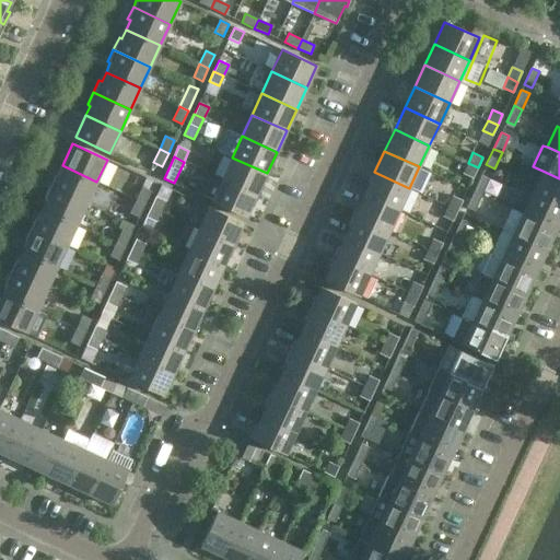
[(256,195),(267,173),(232,158),(222,178),(256,195)]
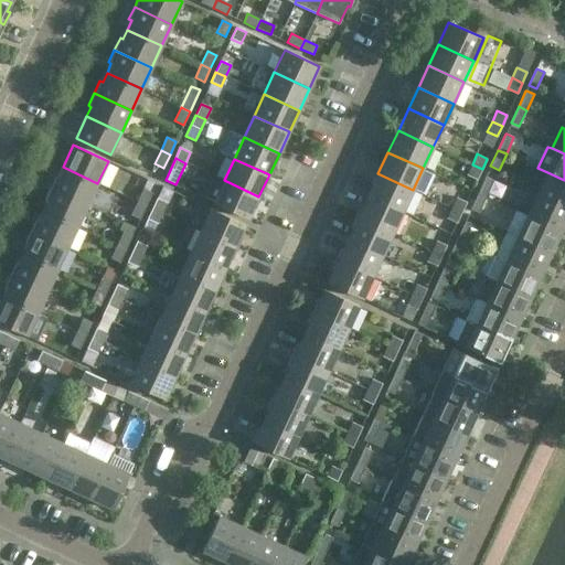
[(477,179),(482,169),(472,164),(467,174),(477,179)]
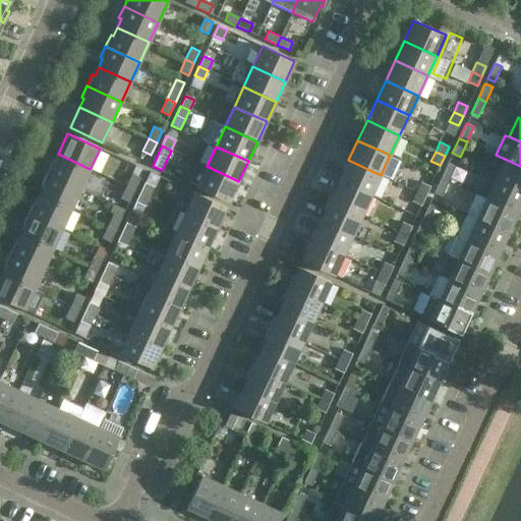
[(80,189),(90,169),(58,154),(54,163),(51,162),(46,173),(80,189)]
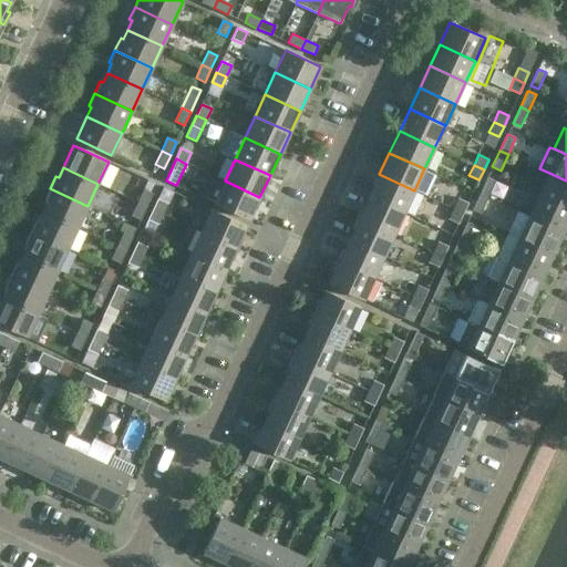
[(566,207),(566,181),(549,173),(539,195),(566,207)]
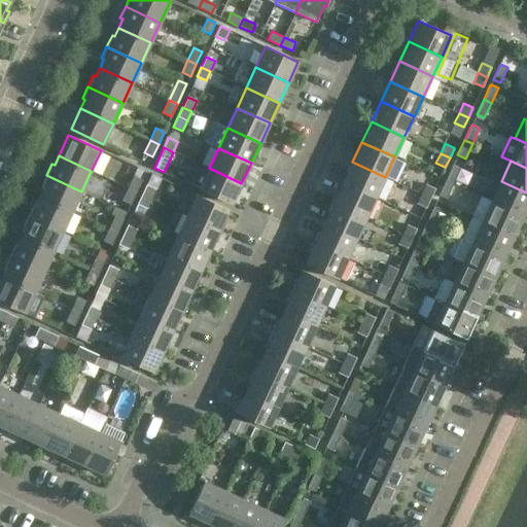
[(376,198),(385,177),(352,162),(343,182),(376,198)]
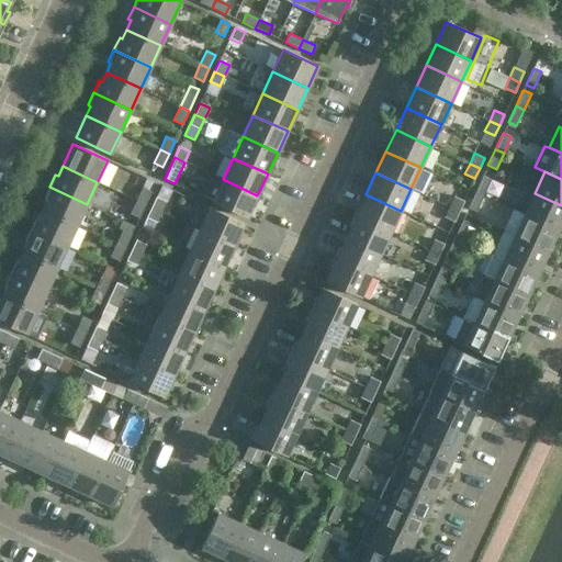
[(491,179),(484,176),(483,176),(475,192),(483,195),(491,179)]
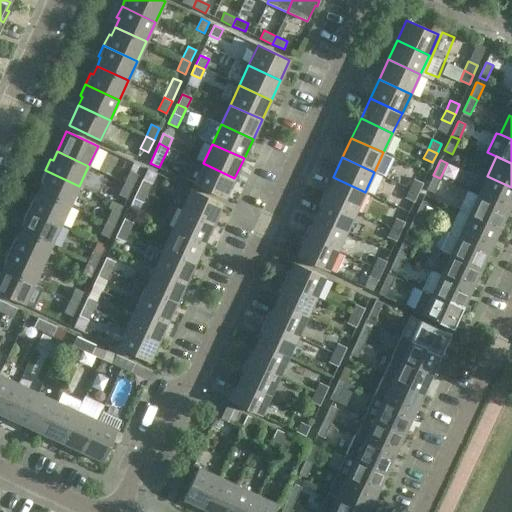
[(225,198),(234,178),(203,163),(193,183),(225,198)]
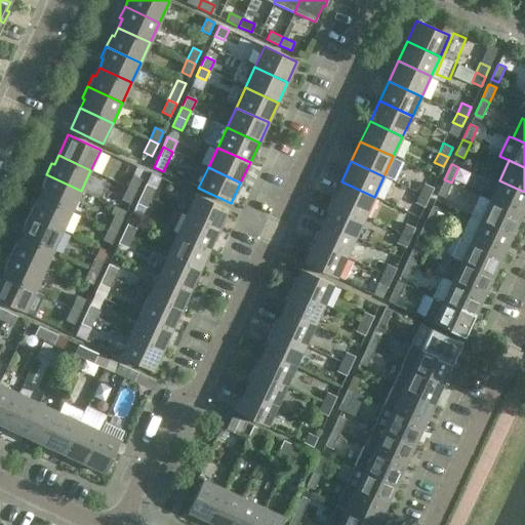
[(72,210),(81,191),(46,174),(41,186),(43,187),(39,196),(72,210)]
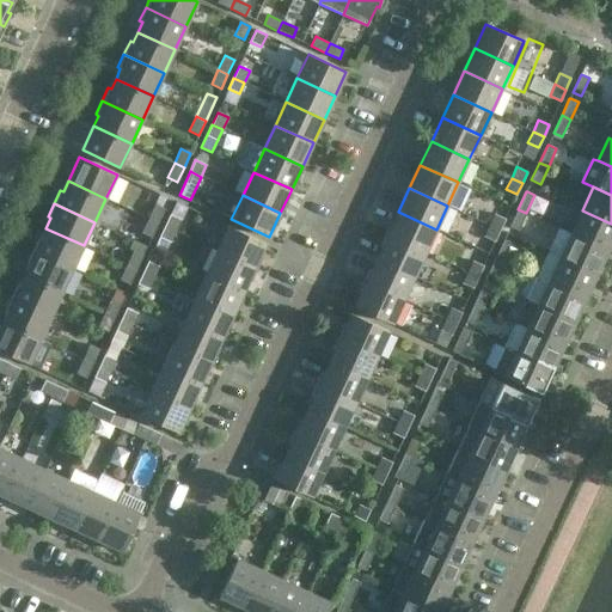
[(155,204),(148,218),(158,222),(165,209),(155,204)]
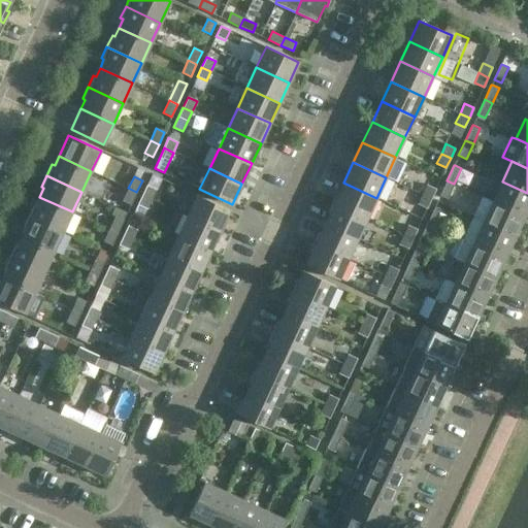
[(448,199),(454,184),(447,180),(439,195),(448,199)]
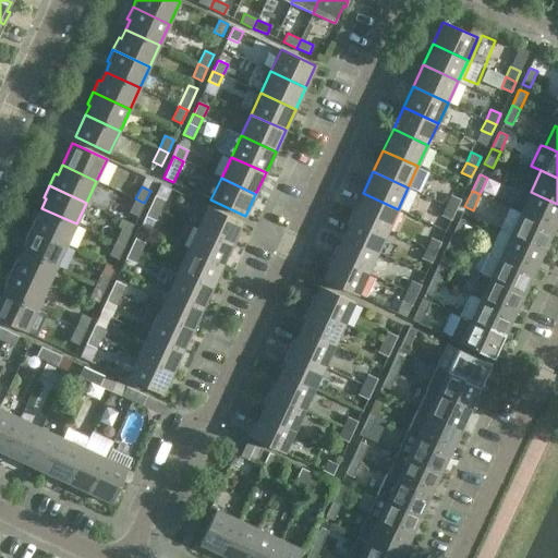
[(554,228),(557,218),(557,204),(531,192),(521,214),(554,228)]
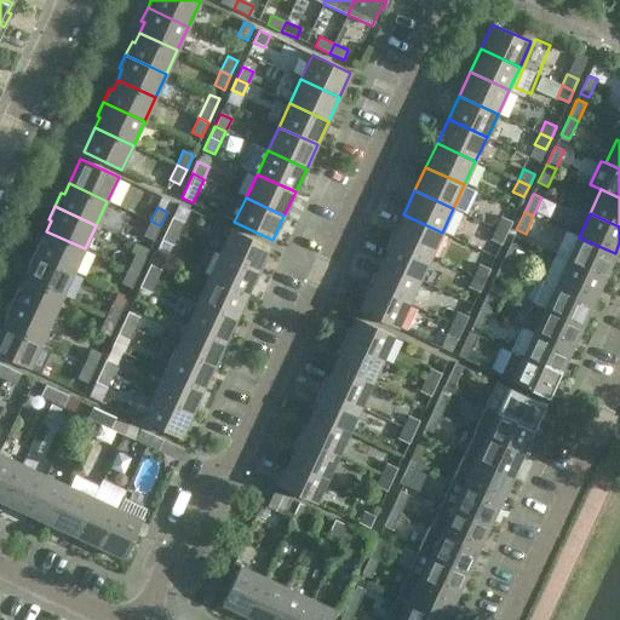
[(431,256),(442,233),(403,214),(392,237),(431,256)]
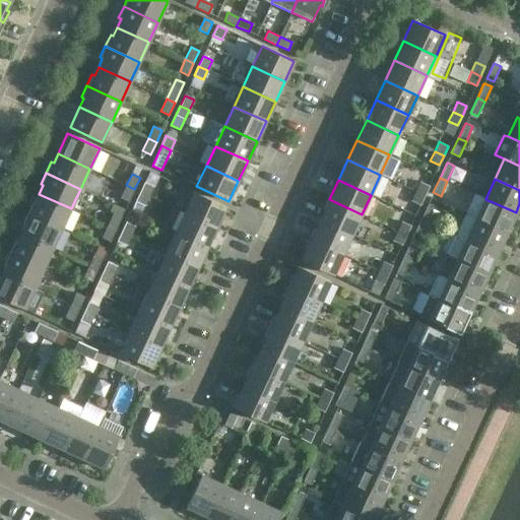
[(144,182),(140,192),(149,196),(153,186),(144,182)]
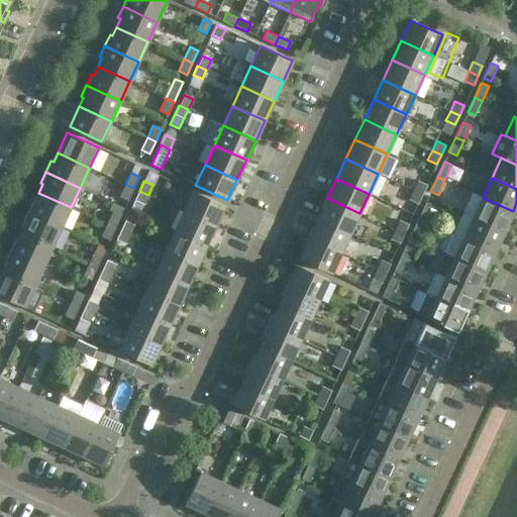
[(418,181),(413,190),(422,194),(427,185),(418,181)]
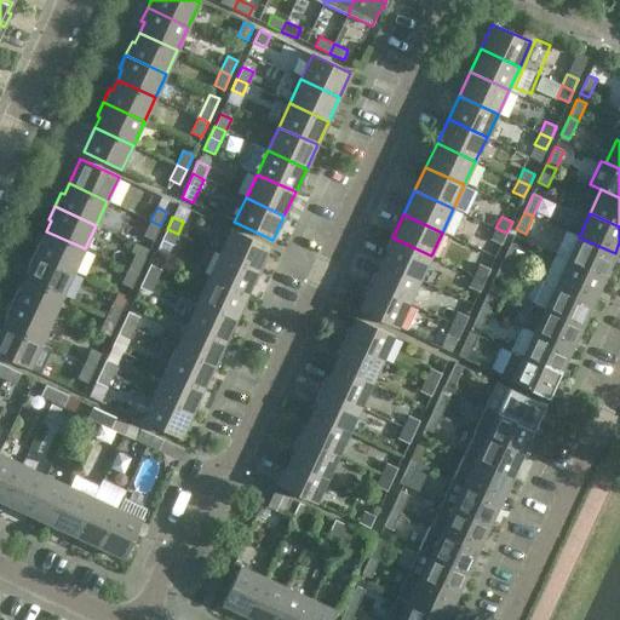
[(154,240),(160,225),(150,220),(144,236),(154,240)]
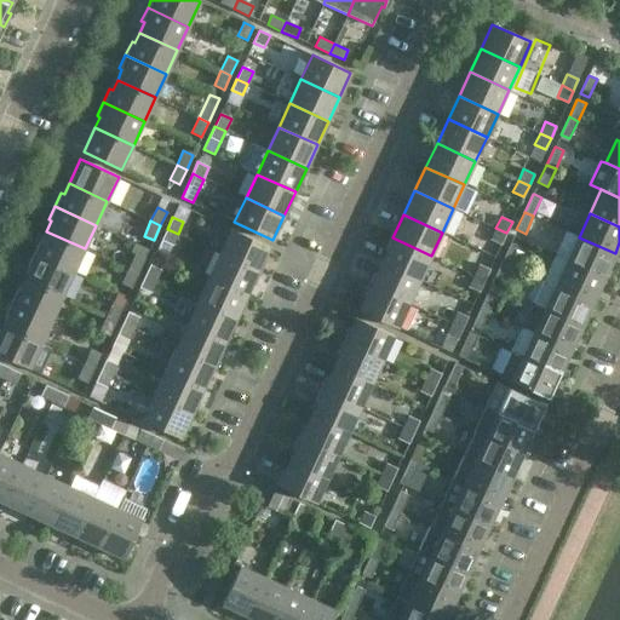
[(501,245),(506,233),(495,228),(491,239),(501,245)]
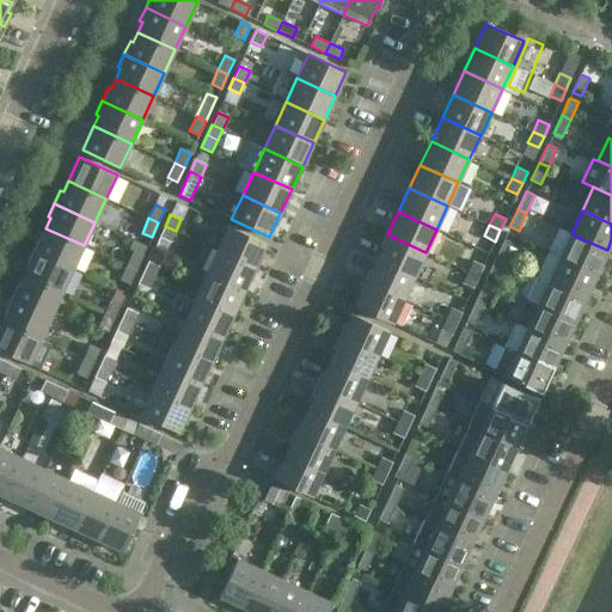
[(170,242),(176,231),(165,226),(159,237),(170,242)]
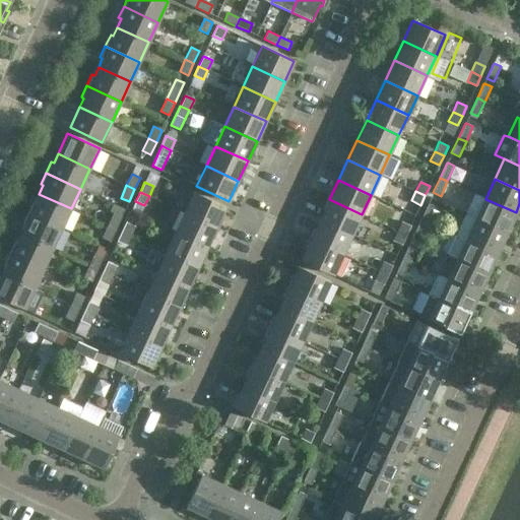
[(225,207),(194,192),(184,212),(216,228),(225,207)]
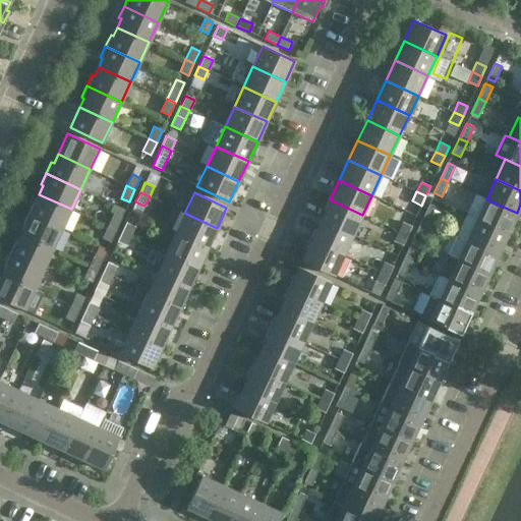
[(62,229),(71,209),(39,194),(36,203),(33,201),(27,213),(62,229)]
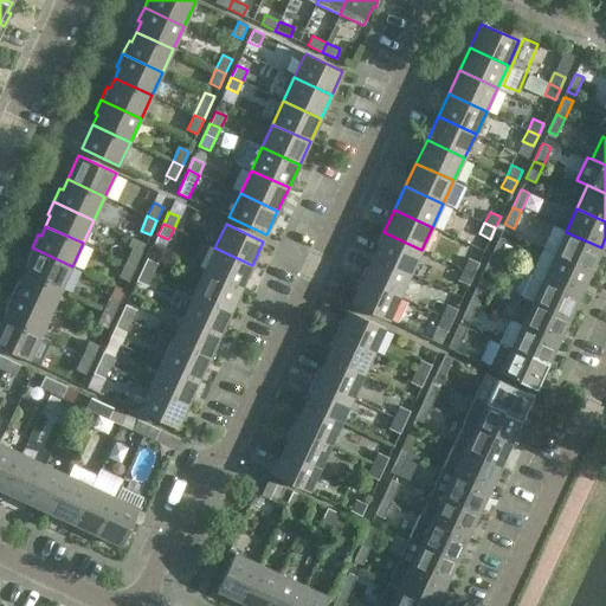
[(590,271),(601,247),(566,232),(555,226),(543,250),(590,271)]
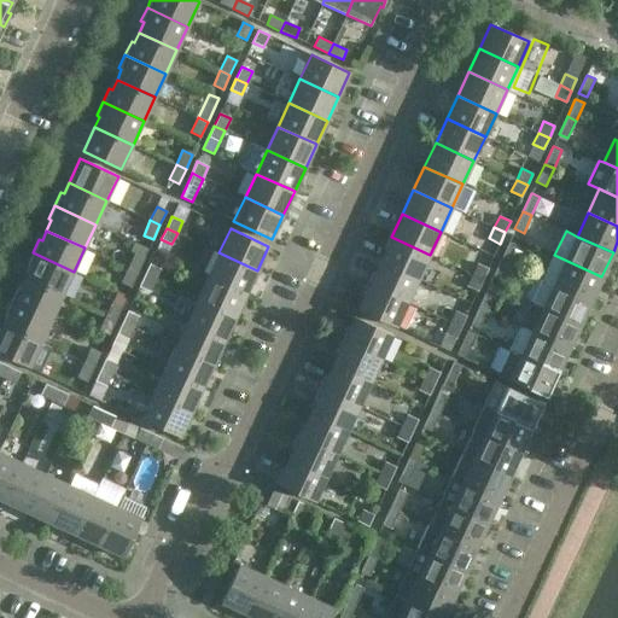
[(419,279),(430,255),(391,237),(380,261),(419,279)]
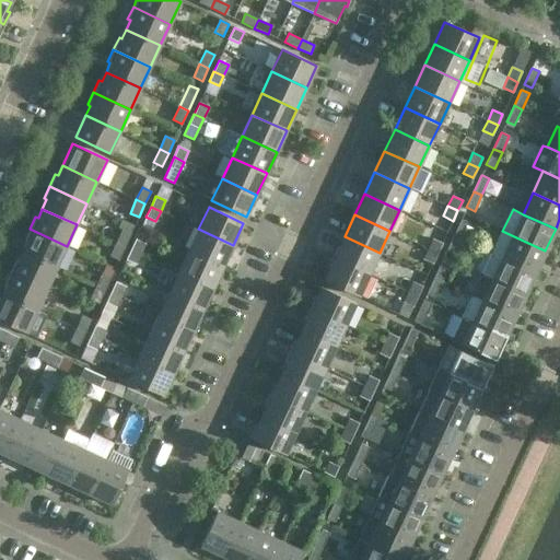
[(469,222),(461,219),(454,234),(462,238),(469,222)]
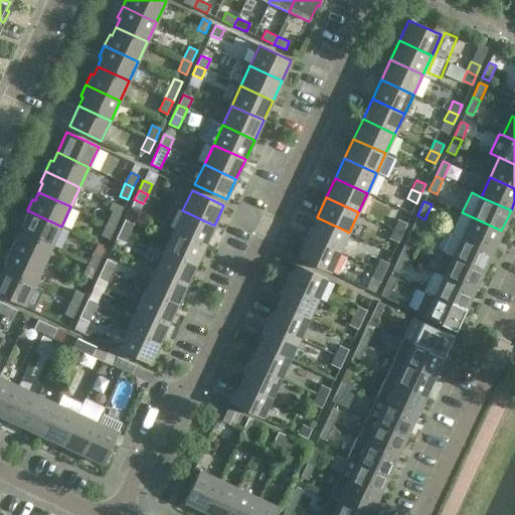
[(52,245),(61,226),(27,210),(22,221),(24,222),(20,231),(52,245)]
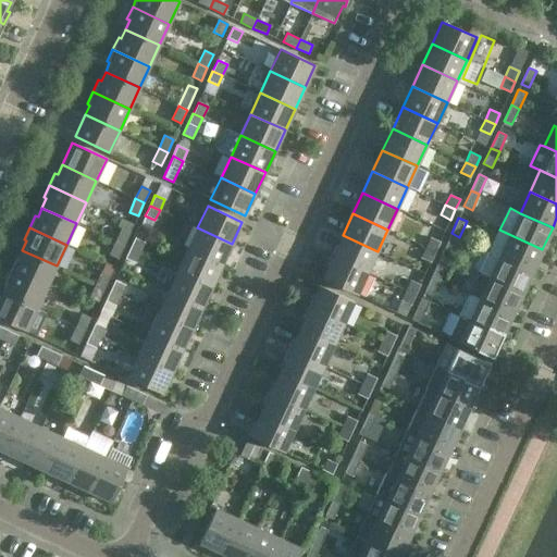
[(222,264),(232,244),(197,227),(187,249),(222,264)]
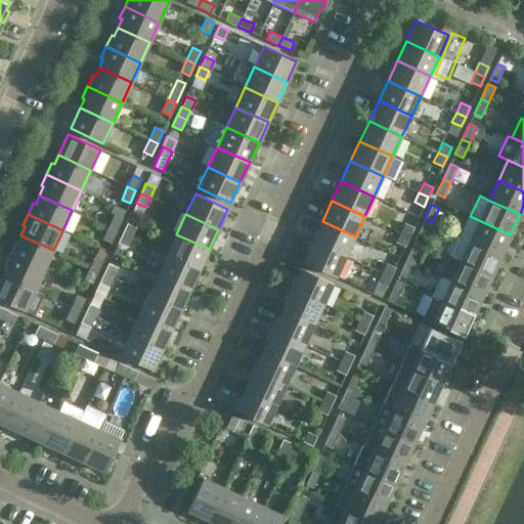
[(115,215),(108,226),(117,230),(122,219),(115,215)]
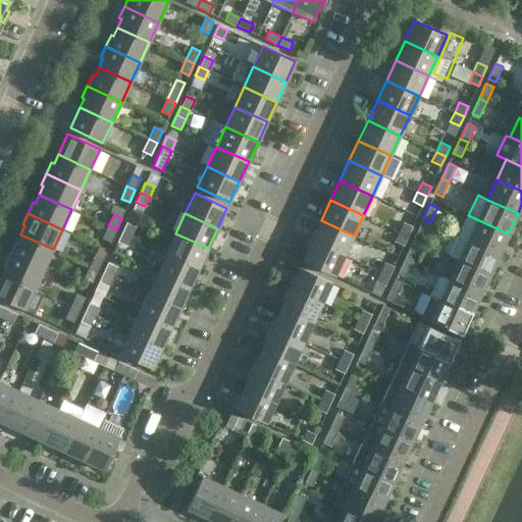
[(499,254),(508,233),(468,215),(459,236),(499,254)]
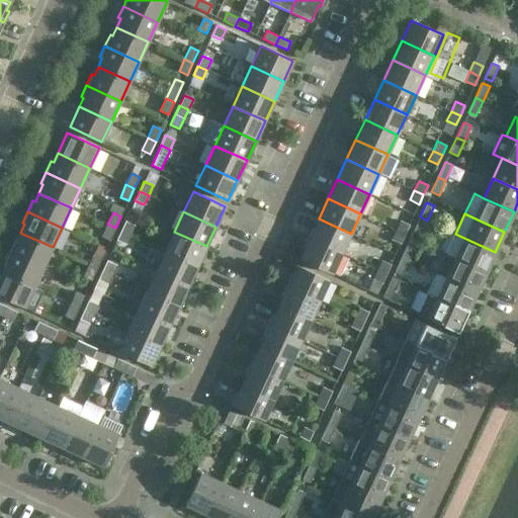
[(420,235),(427,221),(420,217),(413,232),(420,235)]
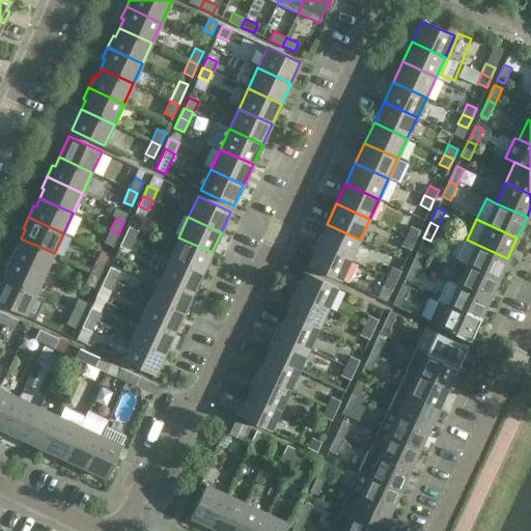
[(351,259),(360,240),(327,224),(317,245),(351,259)]
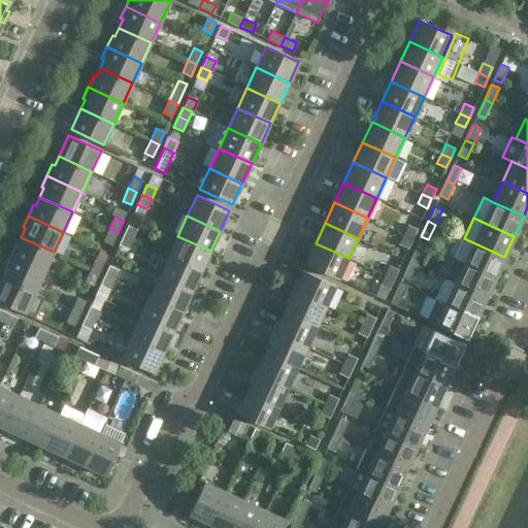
[(137,230),(129,226),(128,225),(123,235),(133,239),(137,230)]
